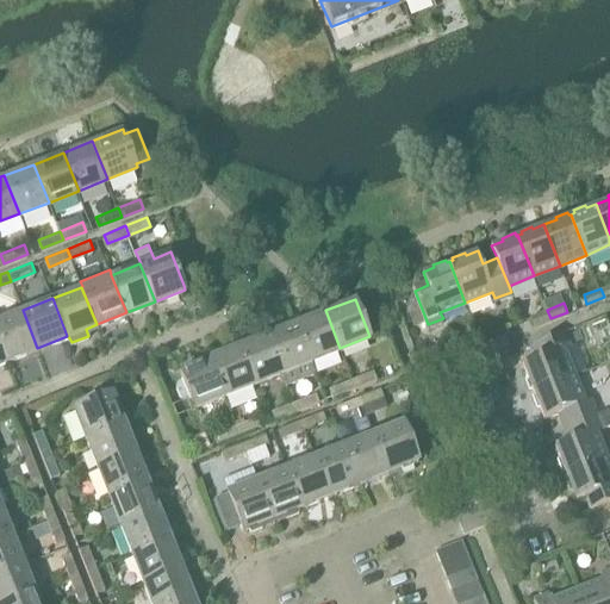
[(23,310),(0,318),(0,337),(8,360),(37,348),(23,310)]
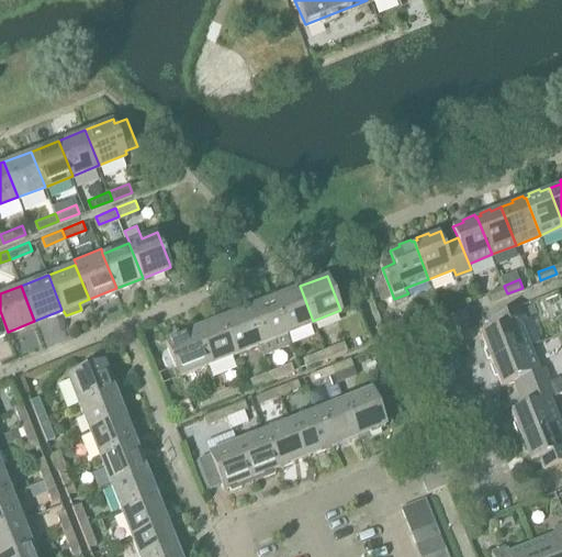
[(300,286),(273,297),(287,331),(313,321),(300,286)]
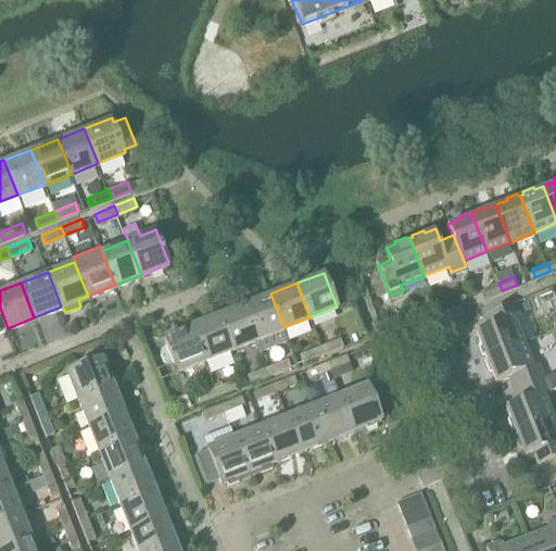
[(487,296),(502,290),(498,283),(483,288),(487,296)]
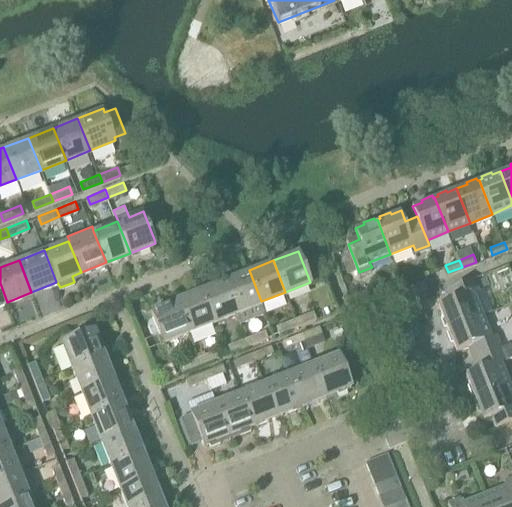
[(249,270),(225,280),(237,311),(236,311),(237,313),(240,322),(265,312),(261,303),(261,302),(261,301),(249,270)]
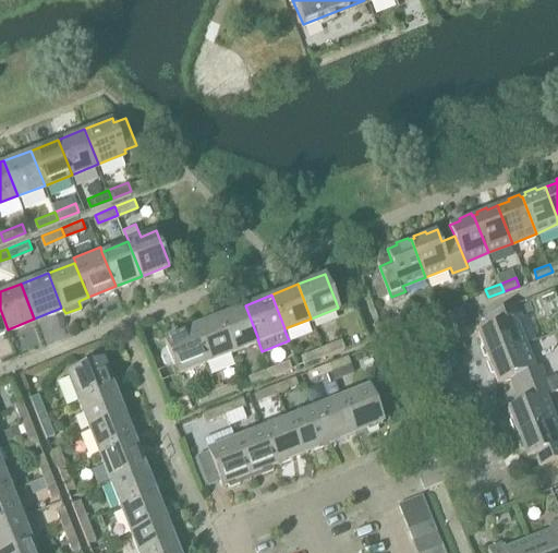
[(490,326),(477,331),(482,343),(481,344),(484,353),(486,352),(487,355),(525,340),(516,317),(522,314),(517,300),(485,312),(490,326)]
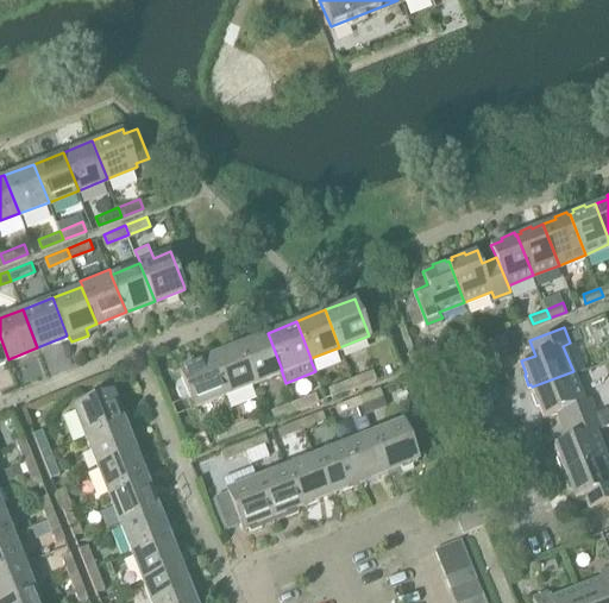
[(268,333),(239,344),(253,382),(281,370),(282,370),(268,333)]
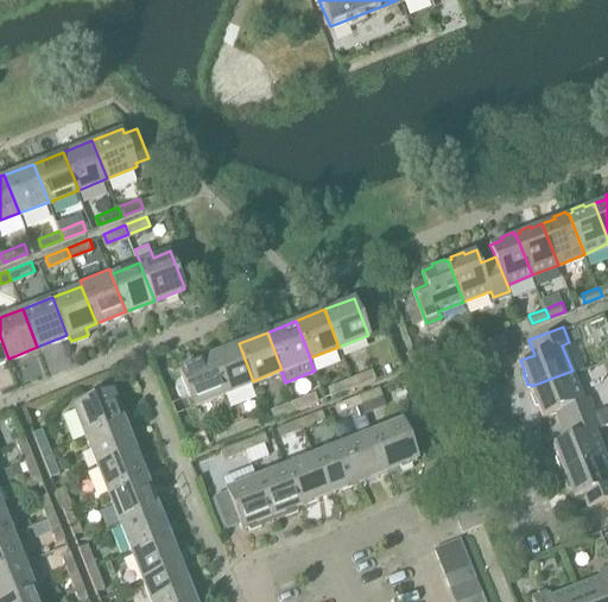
[(239,343),(209,355),(223,392),(253,381),(239,343)]
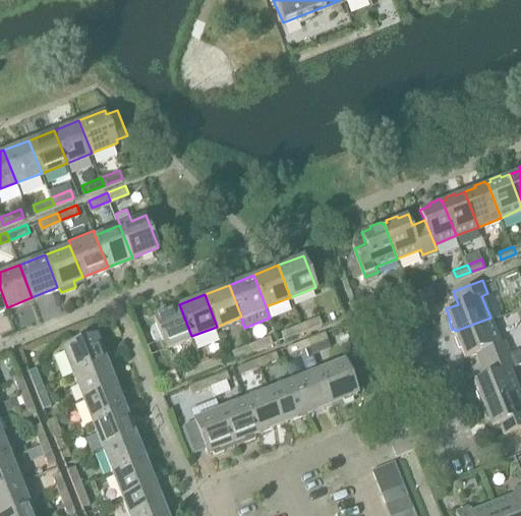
[(153,324),(151,329),(154,336),(158,337),(162,336),(167,346),(191,336),(179,304),(154,314),(157,322),(153,324)]
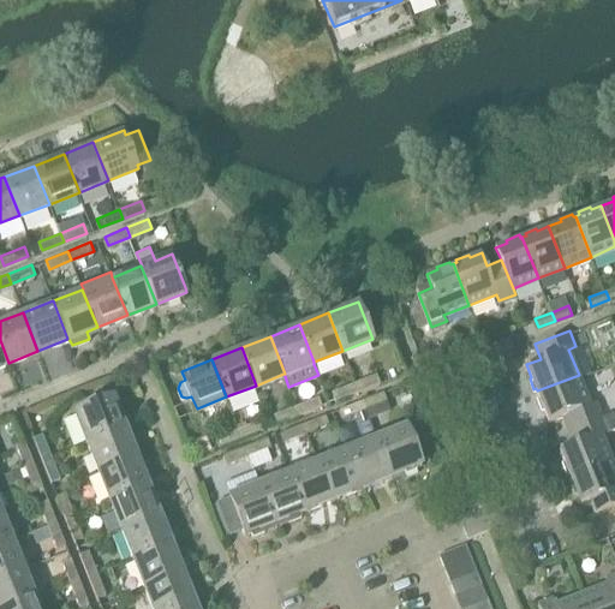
[(377,370),(354,380),(358,388),(381,380),(377,370)]
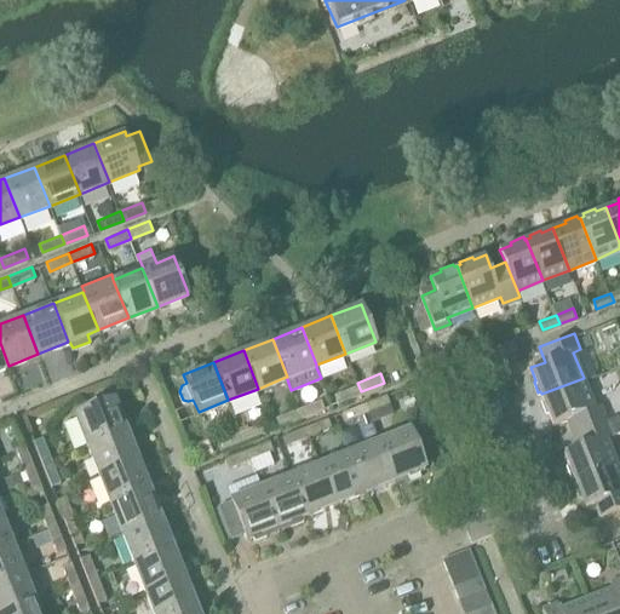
[(543,399),(540,400),(545,412),(547,411),(552,423),(567,417),(573,430),(607,417),(601,402),(593,405),(584,378),(541,394),(543,399)]
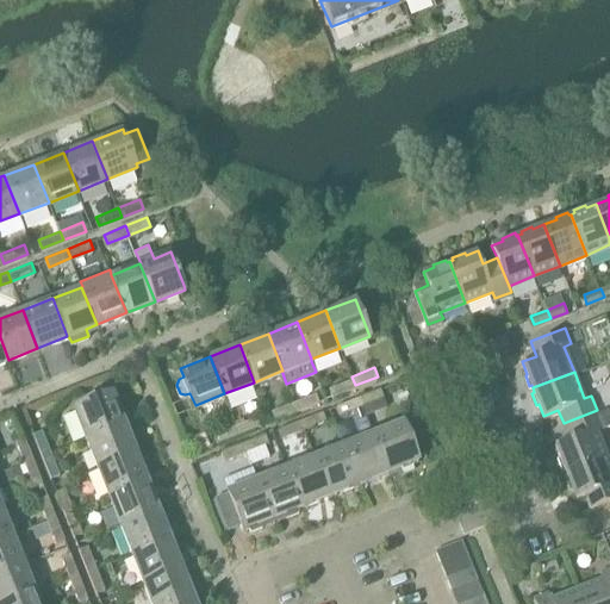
[(355,385),(352,377),(330,385),(334,394),(355,385)]
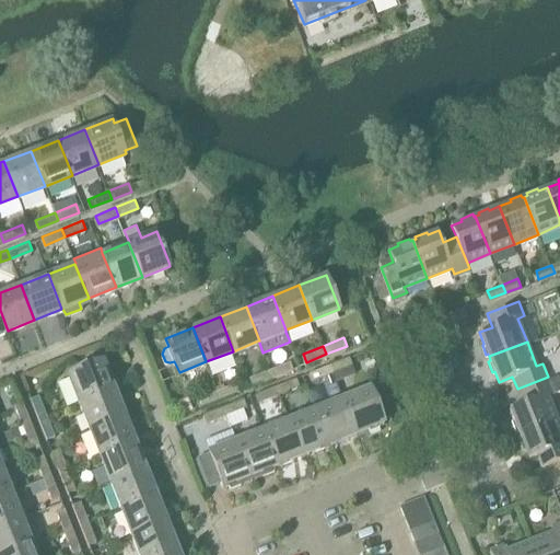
[(349,355),(329,362),(333,371),(352,362),(349,355)]
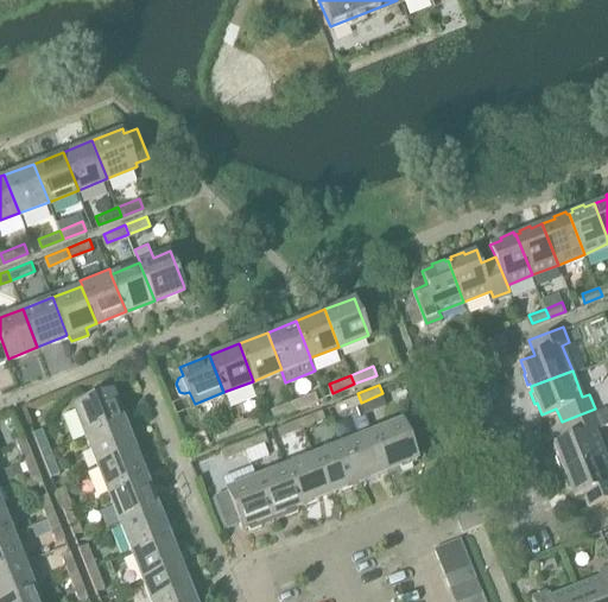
[(112,390),(74,405),(87,436),(124,422),(112,390)]
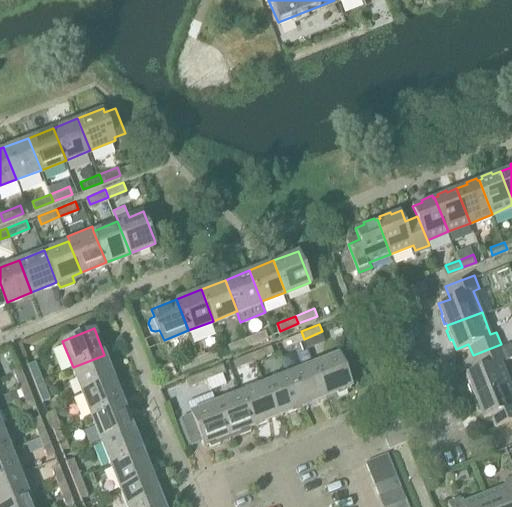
[(265,328),(247,335),(250,343),(268,335),(265,328)]
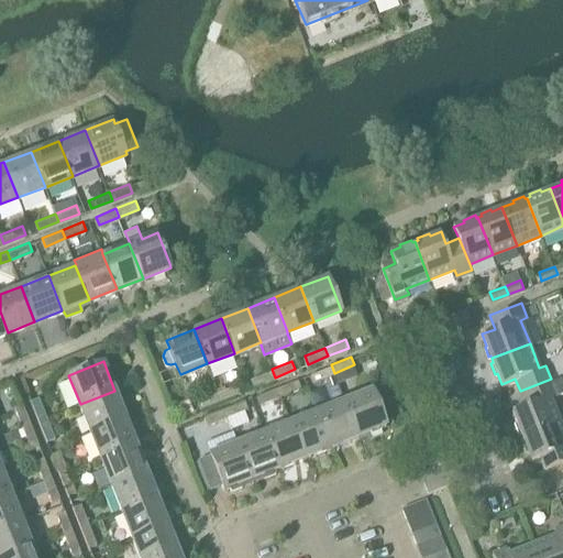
[(315,381),(334,373),(331,364),(311,372),(315,381)]
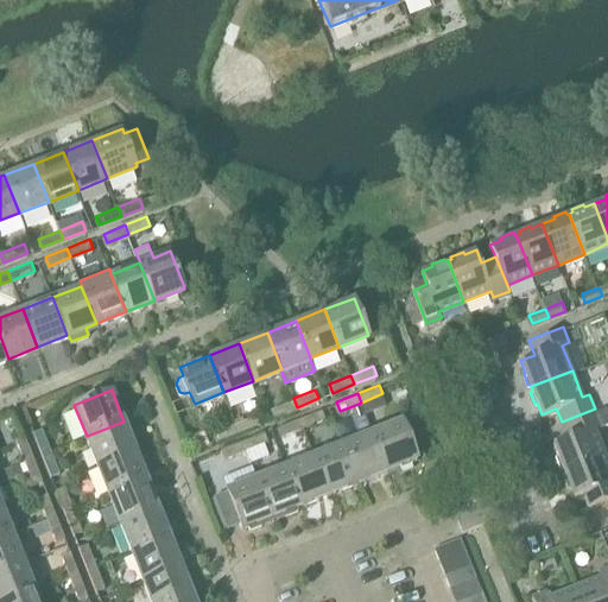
[(297,407),(293,398),(271,407),(273,416),(297,407)]
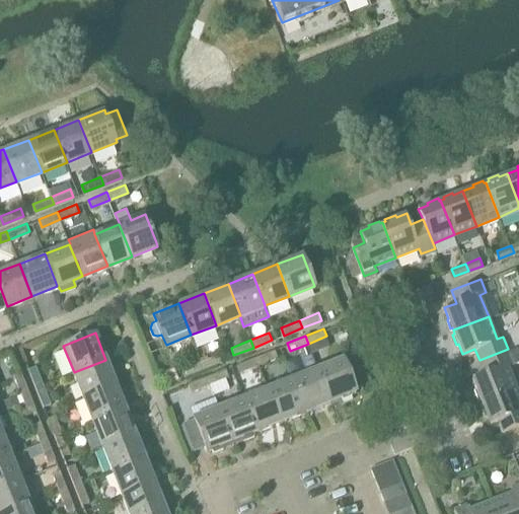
[(302,356),(311,352),(308,344),(299,348),(302,356)]
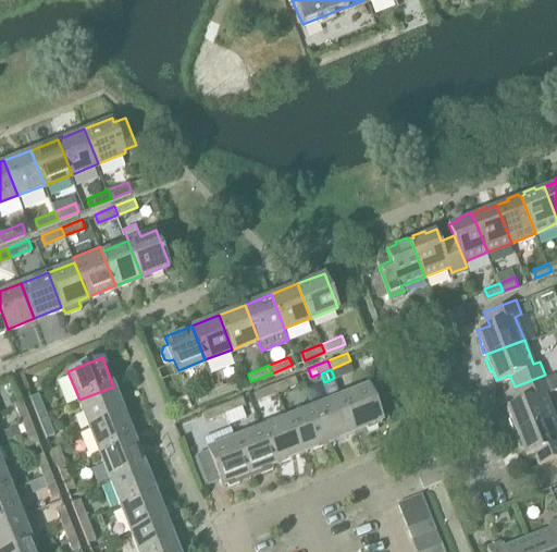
[(519,401),(506,405),(510,416),(508,417),(514,429),(515,428),(516,430),(554,416),(544,392),(551,389),(556,387),(556,377),(555,371),(545,375),(515,387),(519,401)]
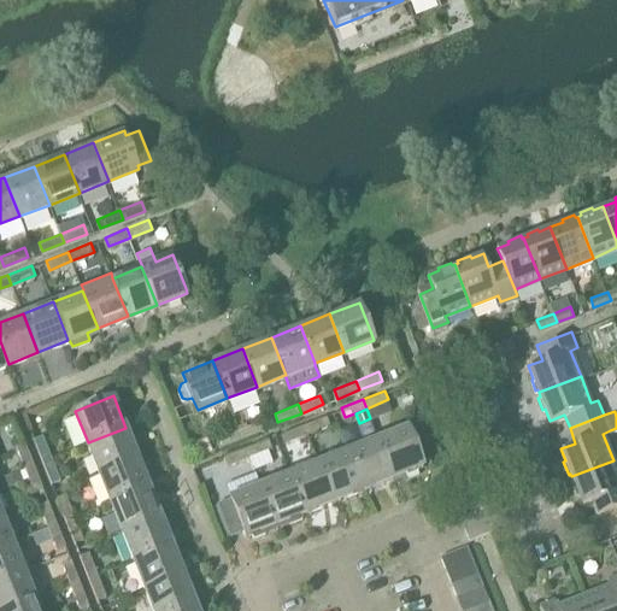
[(325,413),(305,422),(309,432),(330,423),(325,413)]
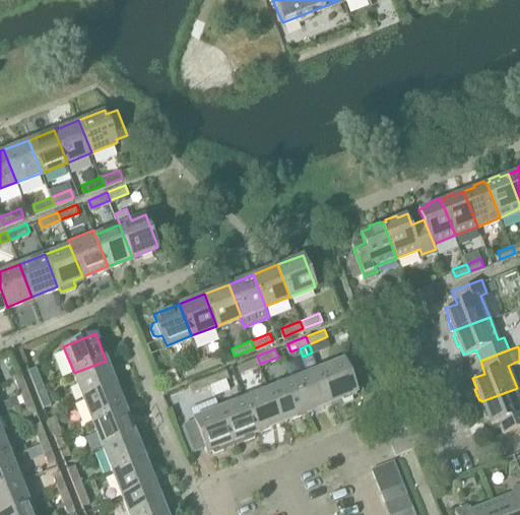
[(328,360),(316,364),(318,369),(330,401),(356,391),(354,387),(373,380),(362,351),(330,364),(328,360)]
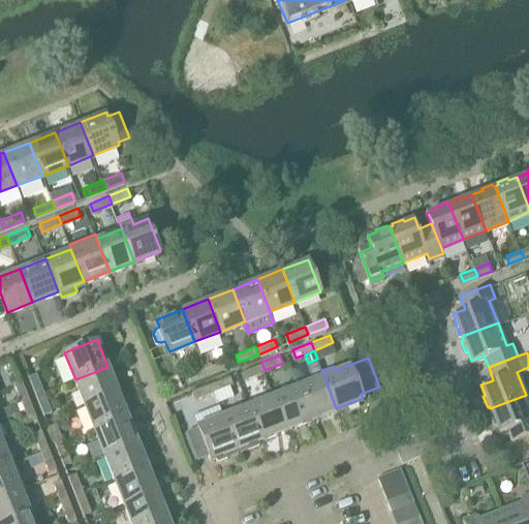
[(212,364),(205,367),(208,374),(227,367),(224,359),(212,364)]
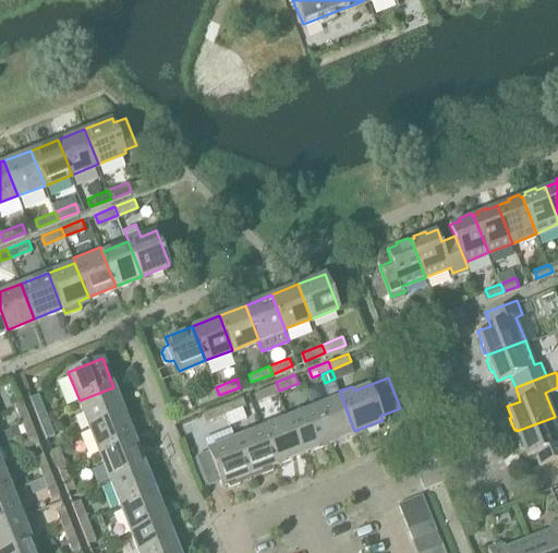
[(257,399),(279,391),(276,382),(254,391),(257,399)]
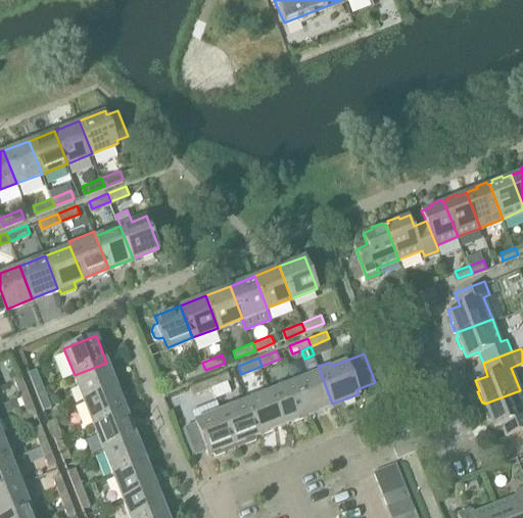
[(106,363),(75,375),(84,399),(116,387),(106,363)]
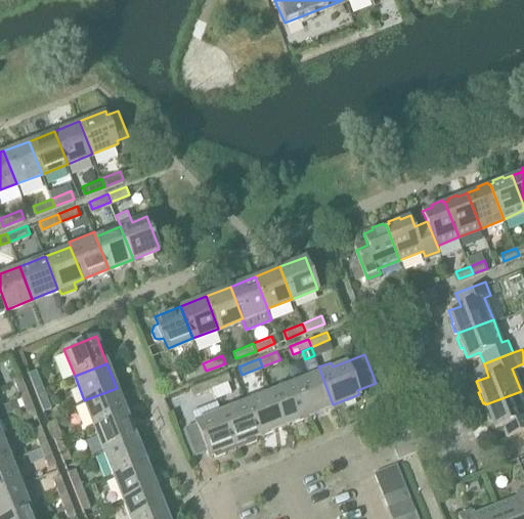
[(206,371),(203,363),(184,371),(187,378),(206,371)]
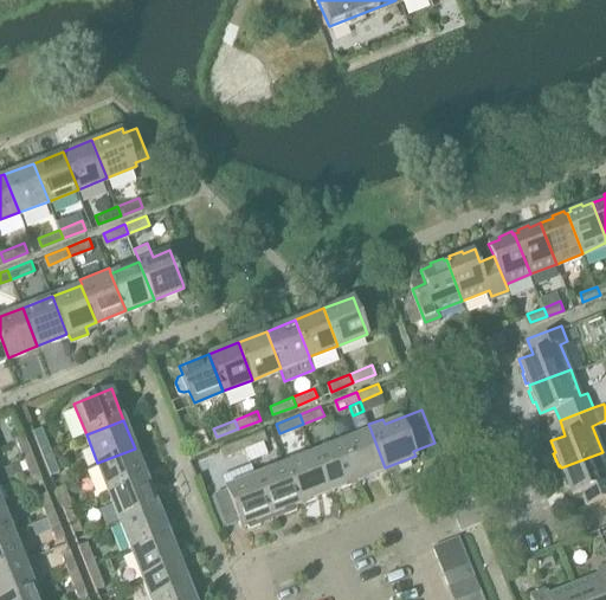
[(33,428),(42,452),(51,449),(42,425),(33,428)]
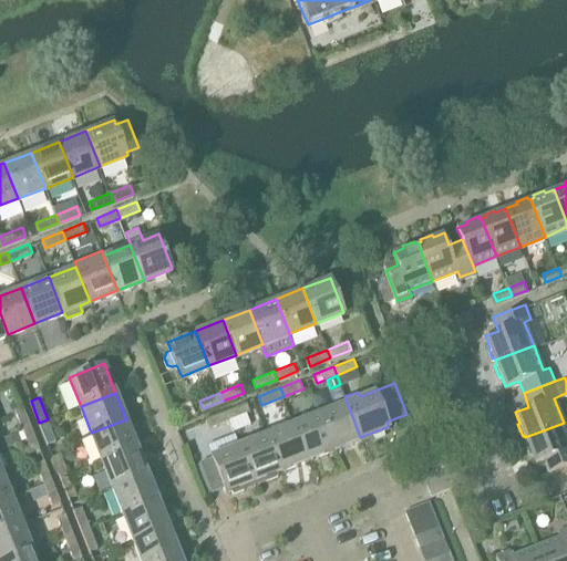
[(246,401),(226,409),(229,418),(250,409),(246,401)]
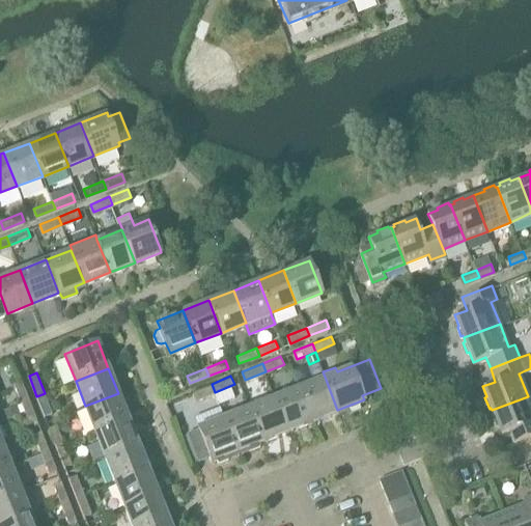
[(325,377),(300,386),(313,419),(337,410),(325,377)]
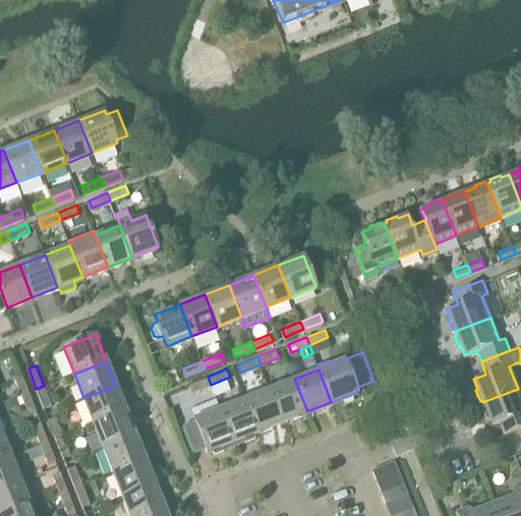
[(21,371),(13,375),(21,395),(30,392),(21,371)]
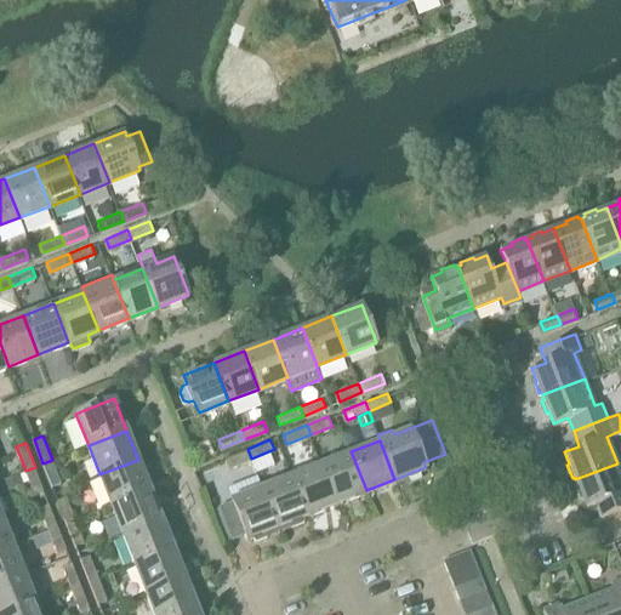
[(229,467),(251,459),(248,449),(226,457),(229,467)]
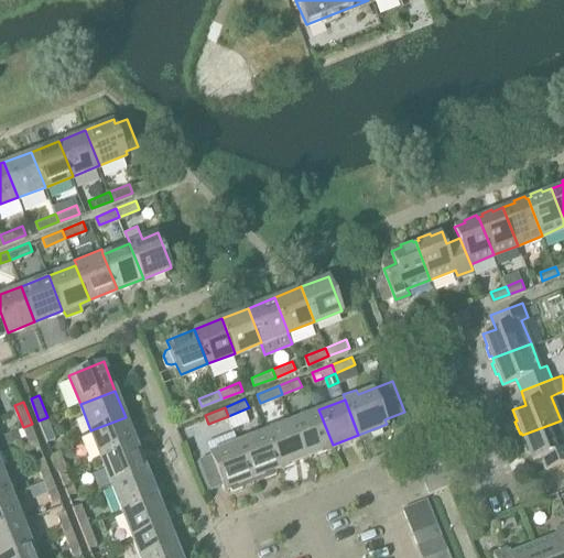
[(318,409),(292,420),(306,456),(333,445),(318,409)]
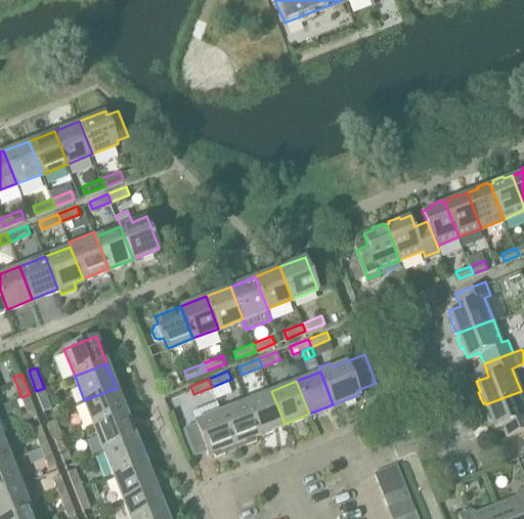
[(44,388),(36,391),(43,409),(51,406),(44,388)]
